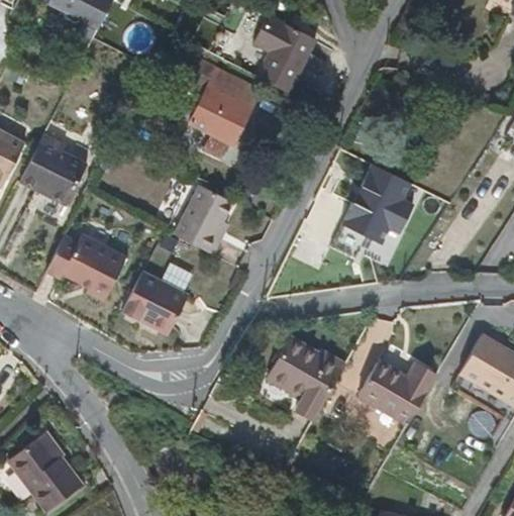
[(82,20),(98,27),(111,0),(48,0),(47,3),(64,11),(67,17),(75,22),(82,20)]
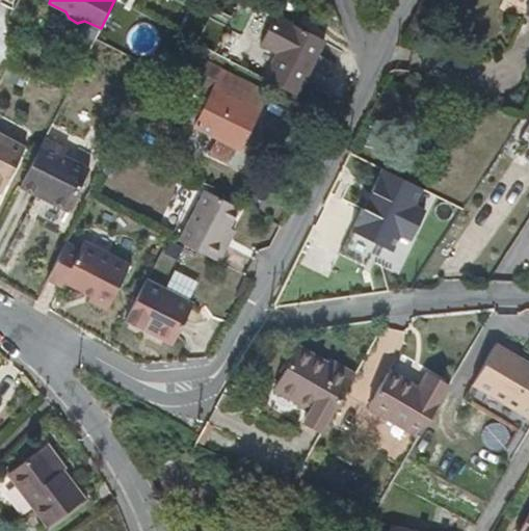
[(528,21),(528,0),(501,0),(498,7),(528,21)]
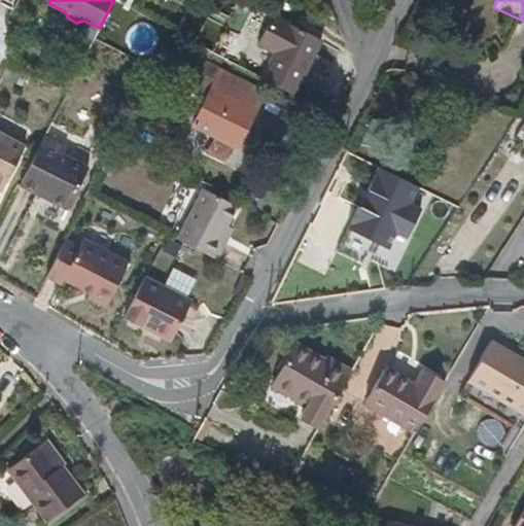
[(264,79),(295,96),(323,40),(275,15),(260,44),(277,53),(264,79)]
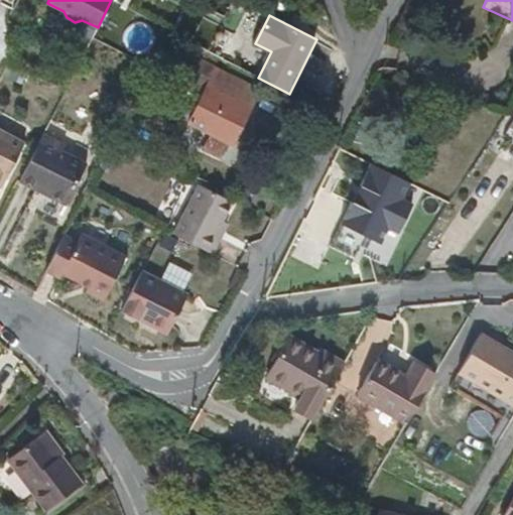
[(204,89),(214,69),(194,57),(183,79),(204,89)]
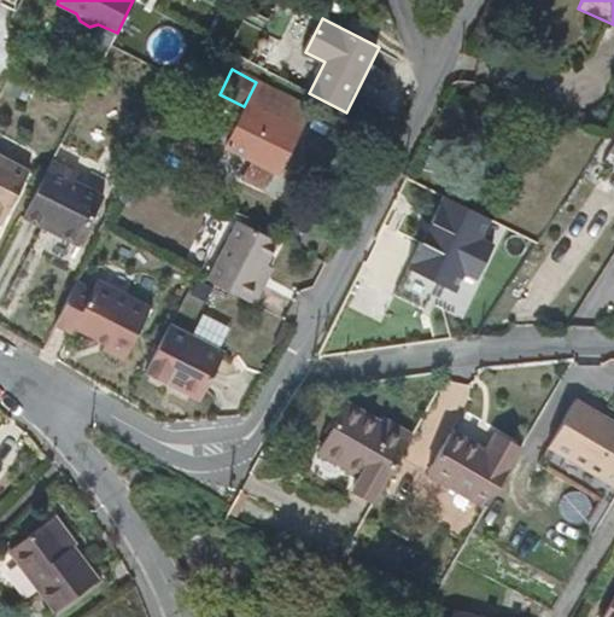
[(309,109),(256,82),(244,106),(223,149),(247,161),(239,180),(262,191),(272,174),(276,175),(309,109)]
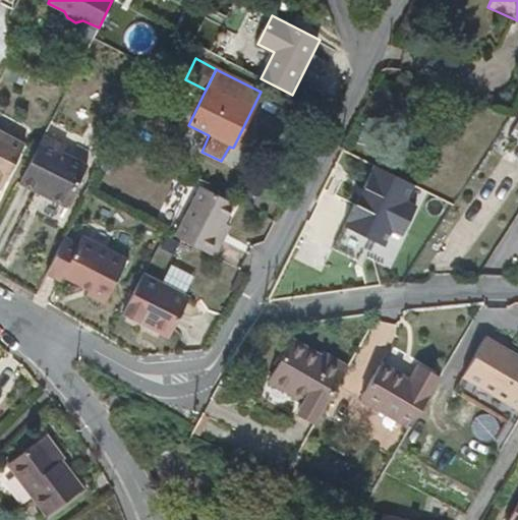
[(200,154),(202,152),(209,135),(188,125),(180,143),(200,154)]
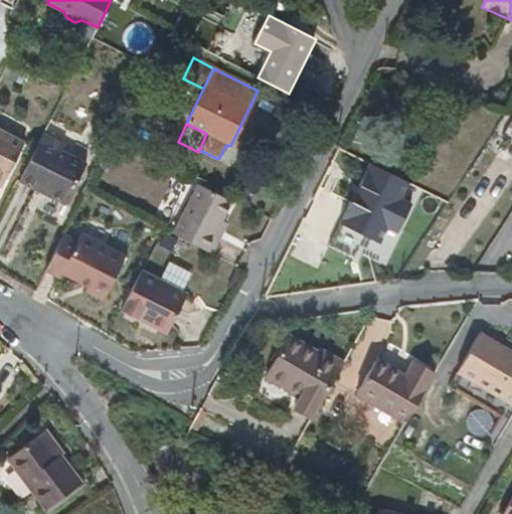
[(65,142),(44,132),(19,181),(66,204),(88,163),(61,150),(65,142)]
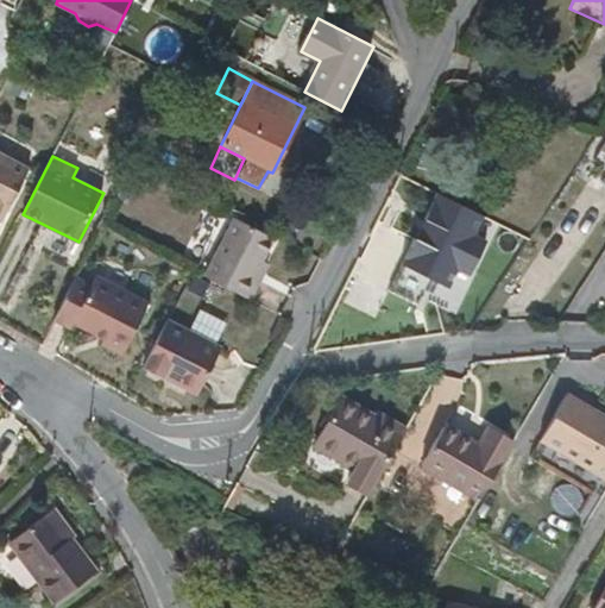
[(0,227),(25,177),(0,164),(0,227)]
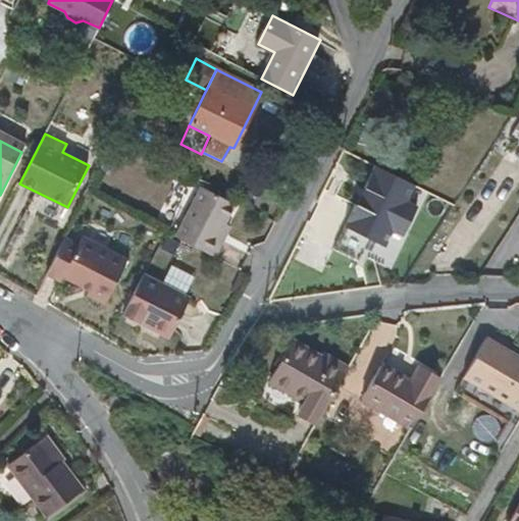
[(494,148),(501,156),(505,149),(499,141),(494,148)]
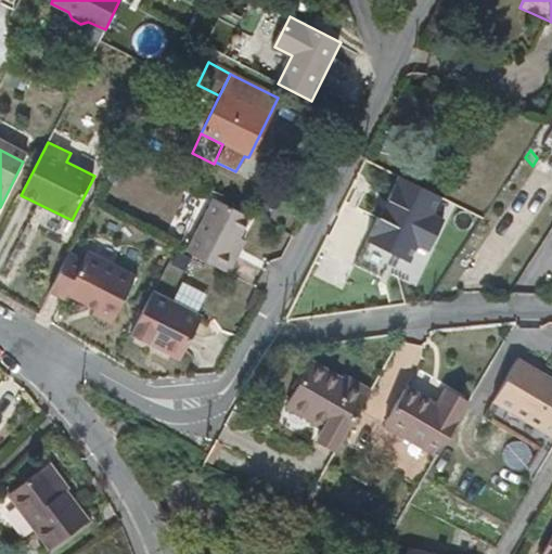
[(525,157),(512,178),(521,183),(533,166),(525,157)]
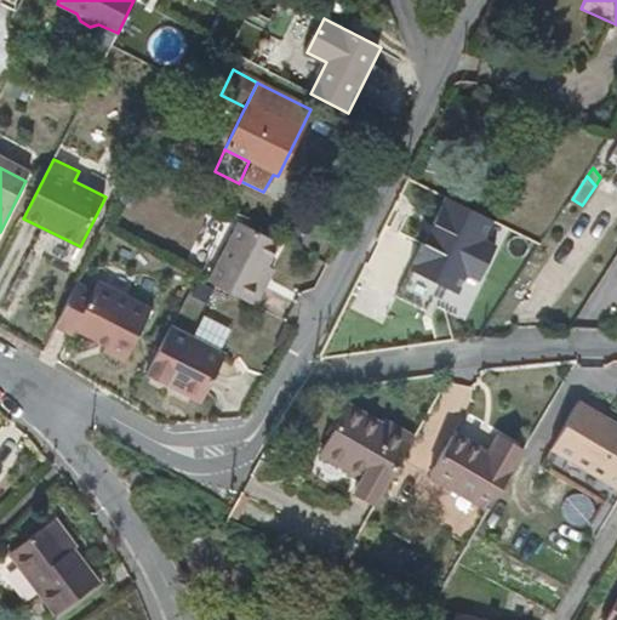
[(491,219),(446,194),(395,295),(452,295),(464,271),(475,277),(492,243),(481,238),(491,219)]
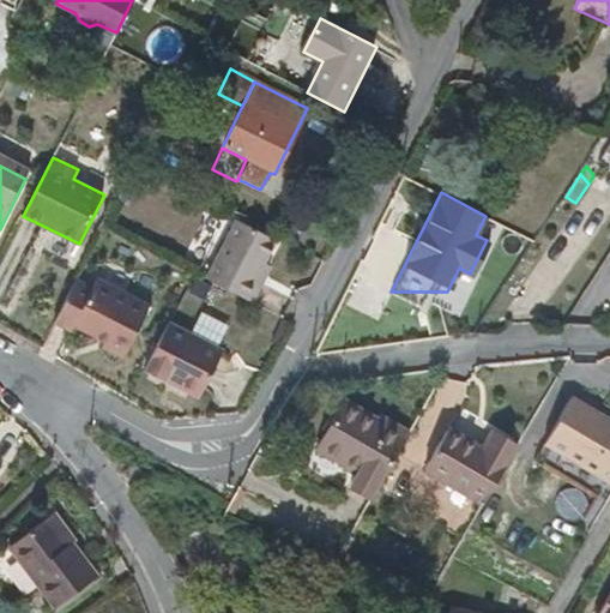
[(392,234),(416,240),(420,222),(396,217),(392,234)]
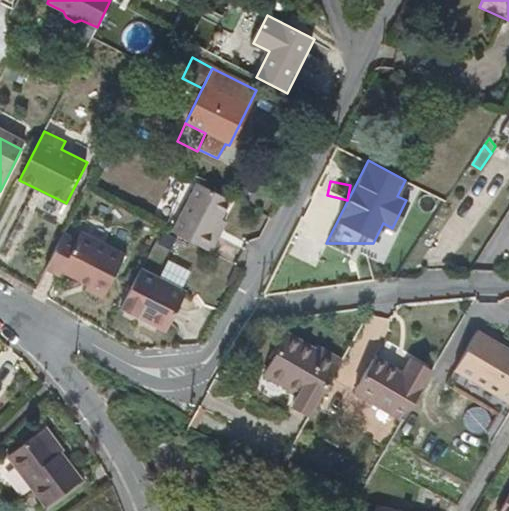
[(175,235),(215,256),(222,244),(218,241),(226,225),(235,206),(199,187),(175,235)]
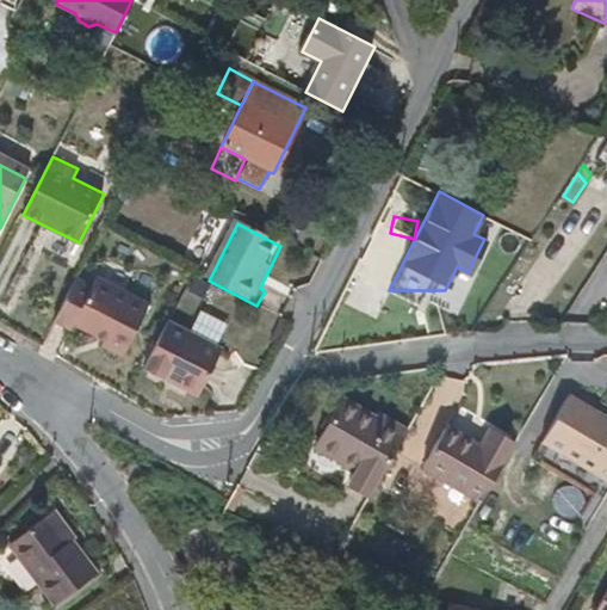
[(276,272),(270,269),(260,288),(265,291),(276,272)]
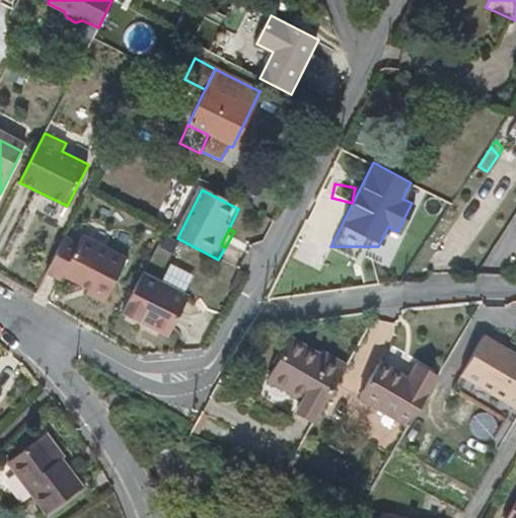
[(66,236),(49,273),(63,280),(66,275),(91,288),(89,293),(108,302),(130,257),(85,236),(81,243),(66,236)]
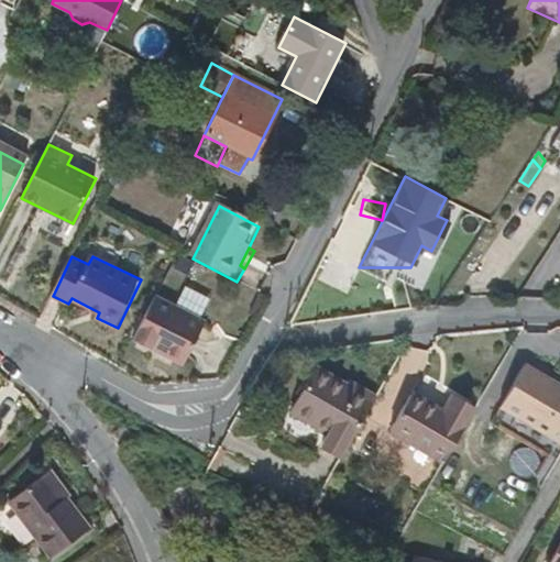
[(157,295),(134,341),(179,362),(189,359),(209,319),(157,295)]
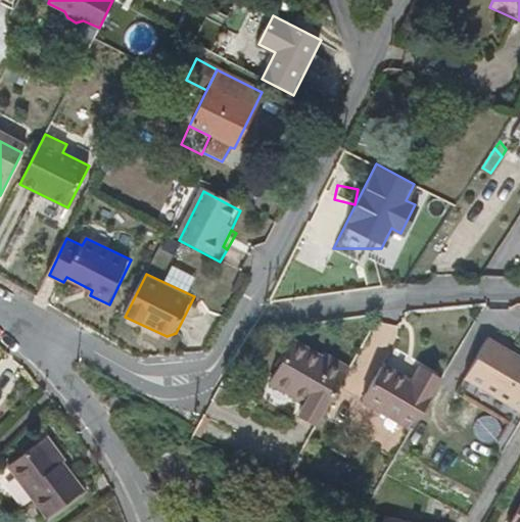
[(519,412),(519,359),(486,339),(463,379),(519,412)]
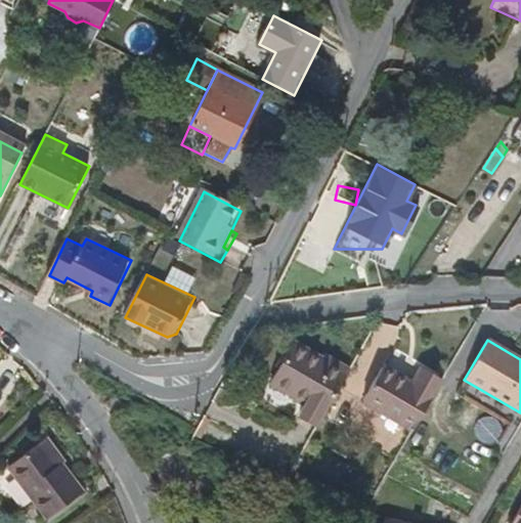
[(295,416),(313,427),(347,369),(332,360),(330,363),(294,343),(273,376),(307,396),(295,416)]
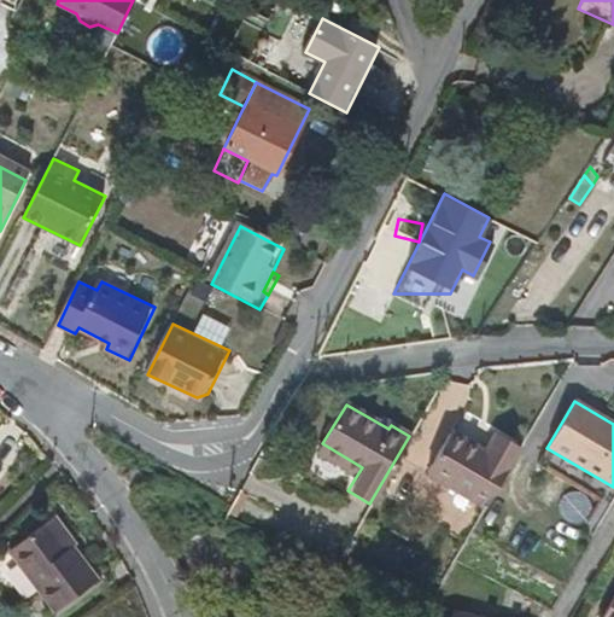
[(426,473),(486,508),(521,449),(496,435),(485,453),(451,434),(426,473)]
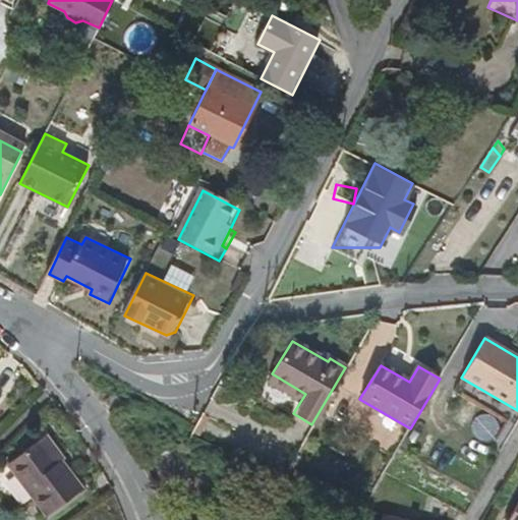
[(517,418),(517,410),(461,378),(452,393),(512,428),(517,418)]
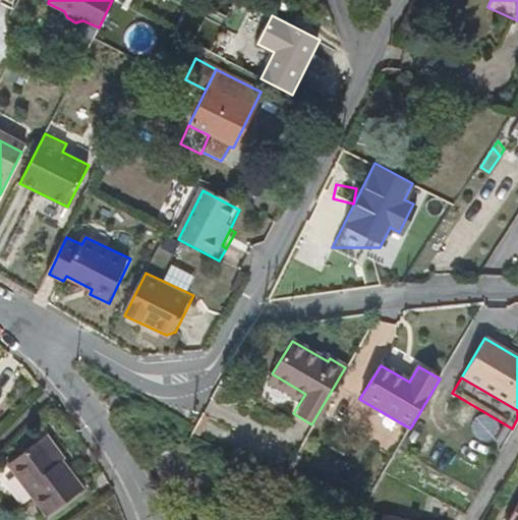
[(58,466),(61,463),(65,460),(48,437),(41,442),(58,466)]
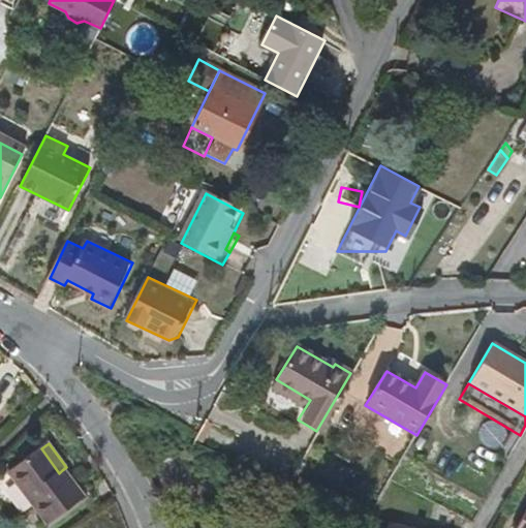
[(82,497),(62,470),(59,473),(41,448),(7,473),(47,525),(82,497)]
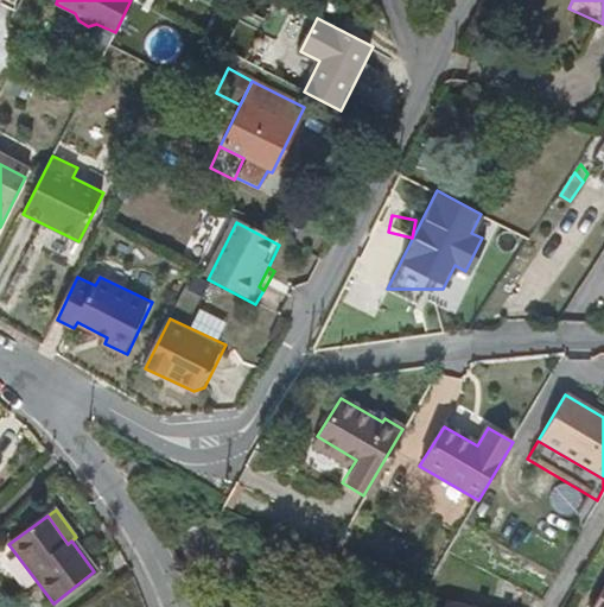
[(603,606),(603,586),(592,606),(603,606)]
